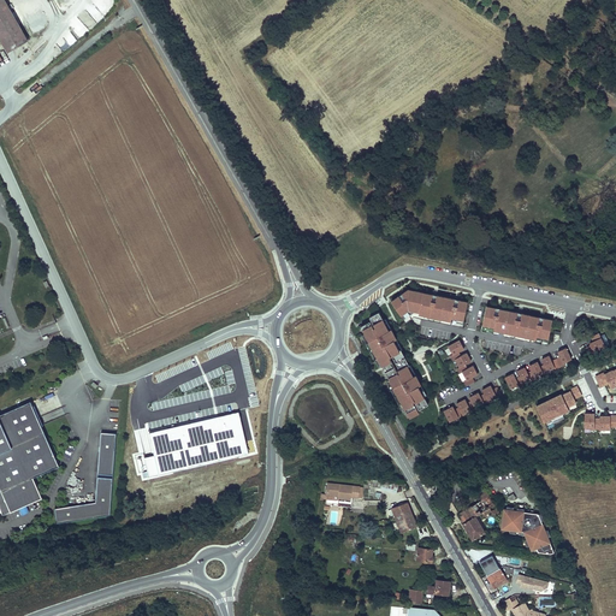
[(3,0),(0,0),(0,41),(6,53),(28,41),(3,0)]
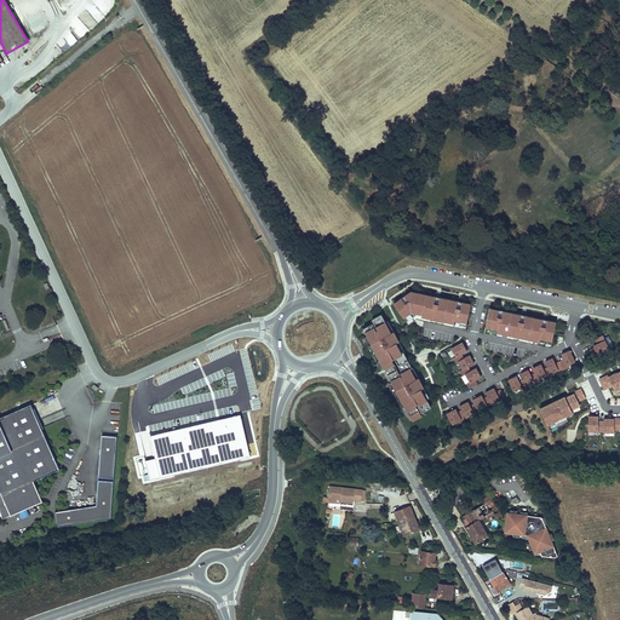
[(413,291),(395,303),(411,325),(418,317),(466,328),(472,303),(413,291)]
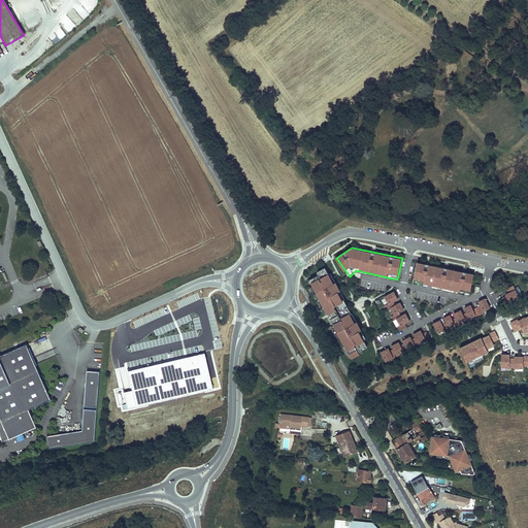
[(475,274),(419,262),(415,283),(471,295),(475,274)]
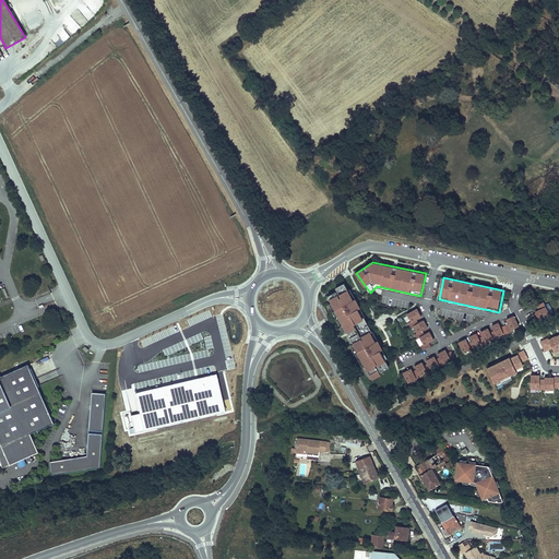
[(335,293),(329,296),(333,302),(347,331),(348,333),(353,341),(370,372),(373,380),(382,375),(377,366),(378,365),(381,371),(390,367),(387,359),(381,351),(383,349),(379,341),(377,342),(371,332),(366,322),(367,321),(365,317),(364,318),(359,309),(361,307),(356,298),(354,299),(348,290),(345,283),(335,288),(340,298),(339,298),(335,293)]
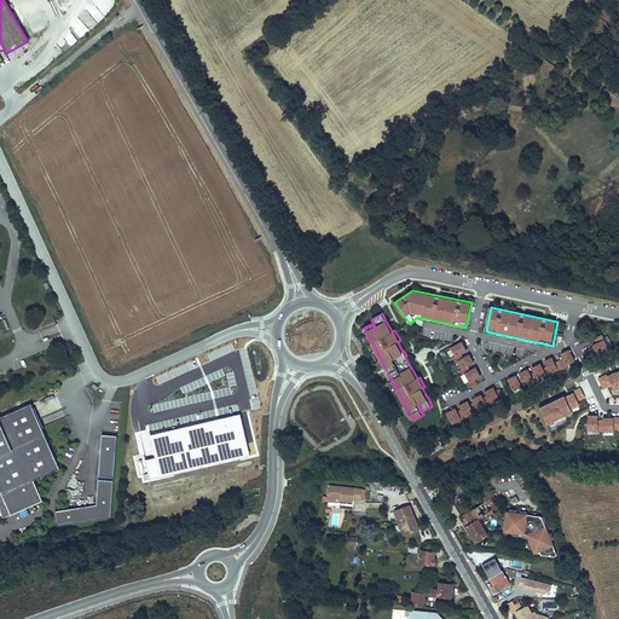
[(385,366),(369,335),(365,337),(382,369),(385,366)]
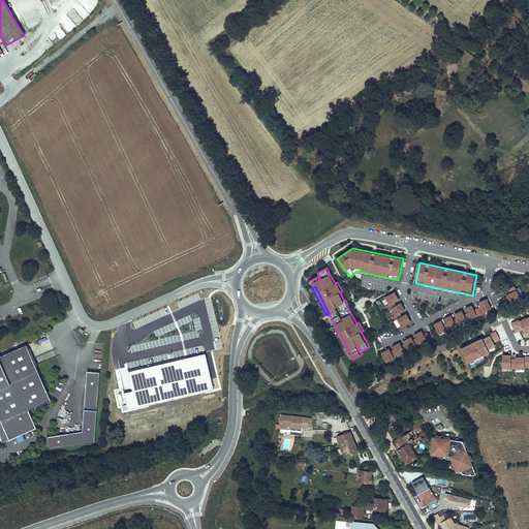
[(522,298),(517,286),(509,289),(511,293),(508,294),(509,297),(504,299),(507,305),(522,298)]
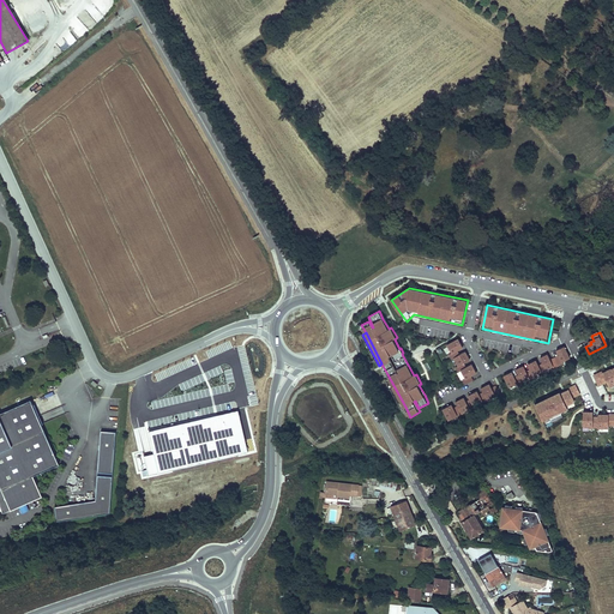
[(458,350),(464,347),(459,338),(449,345),(453,353),(450,354),(452,359),(456,357),(461,355),(458,350)]
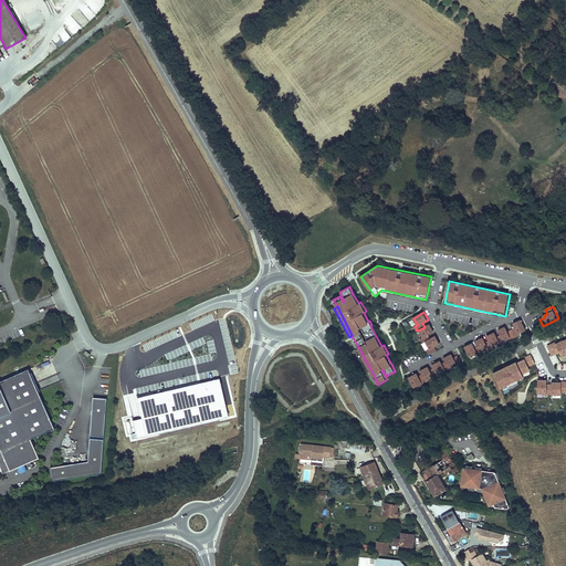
[(527,329),(522,320),(515,323),(517,327),(513,329),(516,337),(521,335),(521,333),(527,329)]
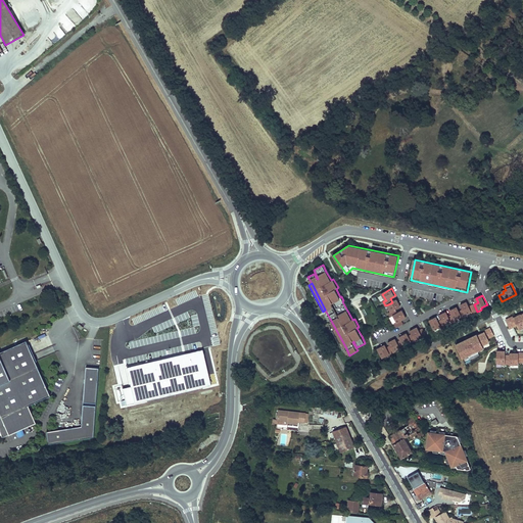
[(396,310),(401,306),(397,299),(392,302),(388,304),(391,312),(389,313),(391,317),(393,316),(398,313),(396,310)]
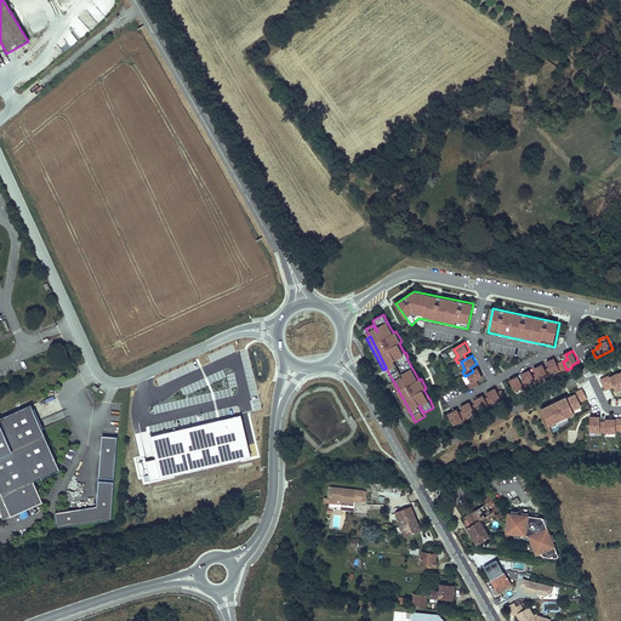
[(567,370),(563,362),(558,364),(556,358),(548,363),(551,368),(554,374),(562,370),(562,372),(567,370)]
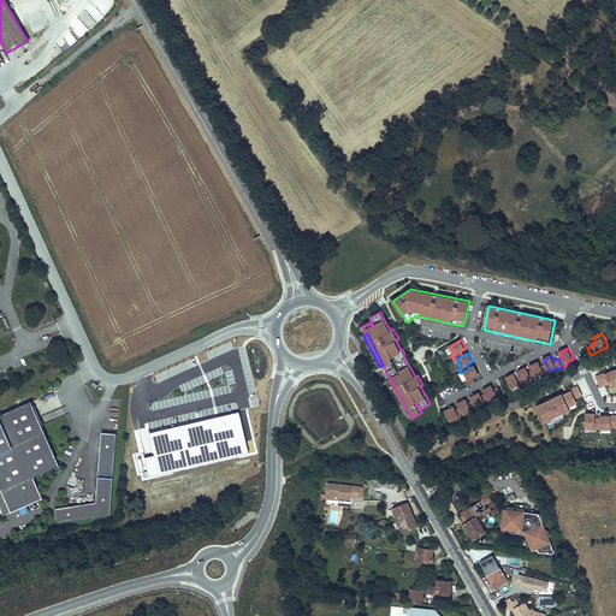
[(551,373),(550,371),(546,365),(542,367),(539,361),(532,365),(534,371),(538,377),(545,373),(545,375),(551,373)]
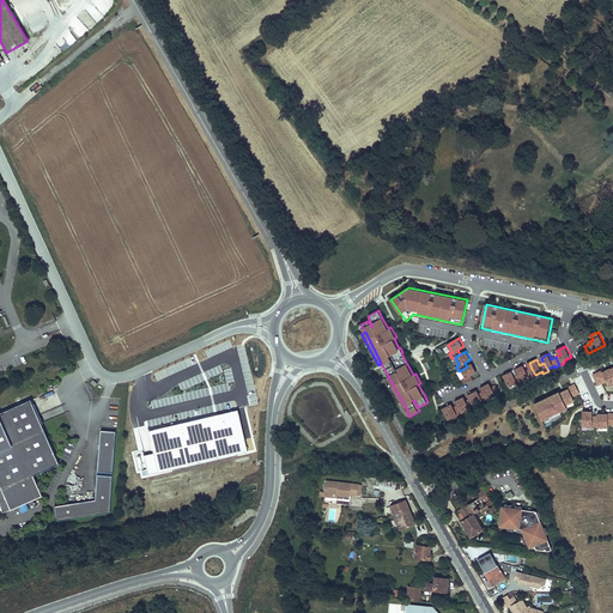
[(472,375),(478,372),(473,364),(467,366),(461,370),(466,377),(463,380),(466,384),(474,380),(472,375)]
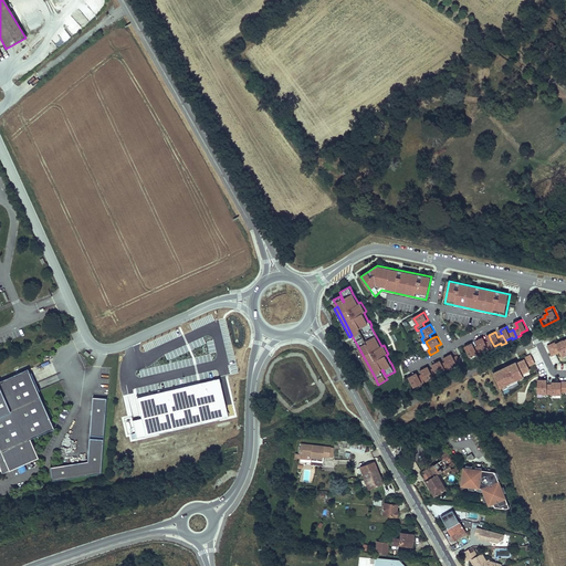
[(478,341),(480,346),(482,352),(489,348),(490,350),(494,348),(494,346),(491,341),(486,343),(484,337),(478,341)]
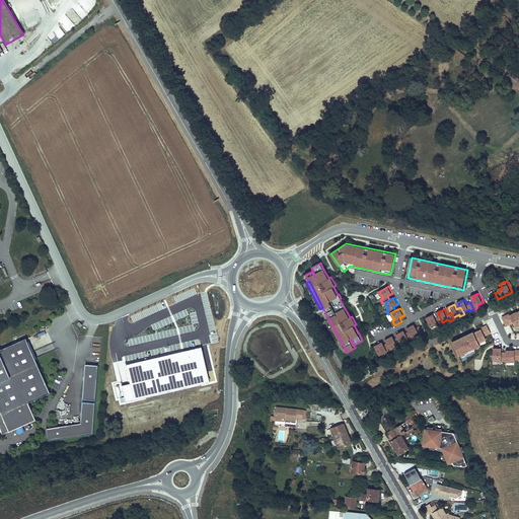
[(442,322),(440,317),(436,319),(434,314),(428,317),(432,327),(439,324),(439,325),(443,323),(442,322)]
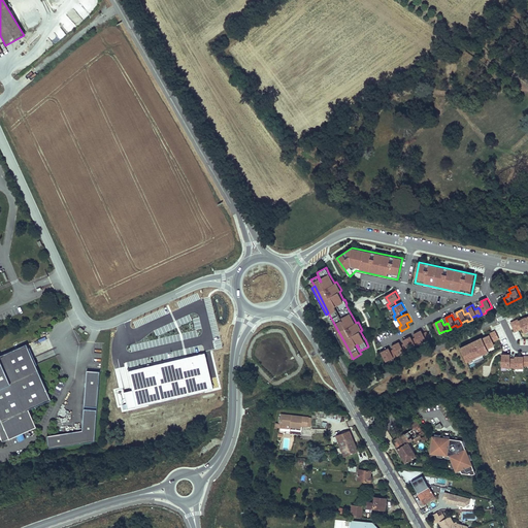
[(516,323),(509,325),(513,334),(520,331),(522,335),(527,332),(527,330),(524,321),(517,324),(516,323)]
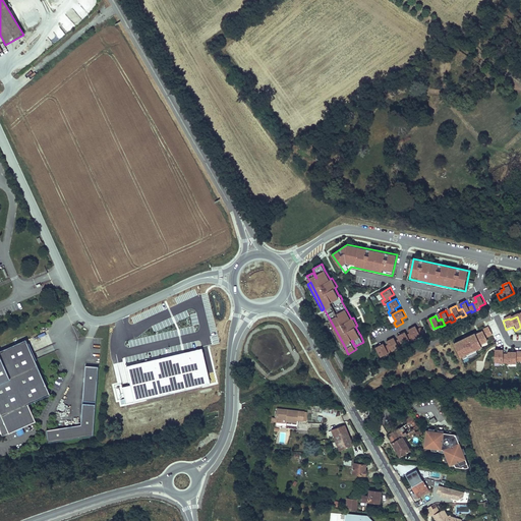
[(345,347),(329,317),(327,320),(342,349),(345,347)]
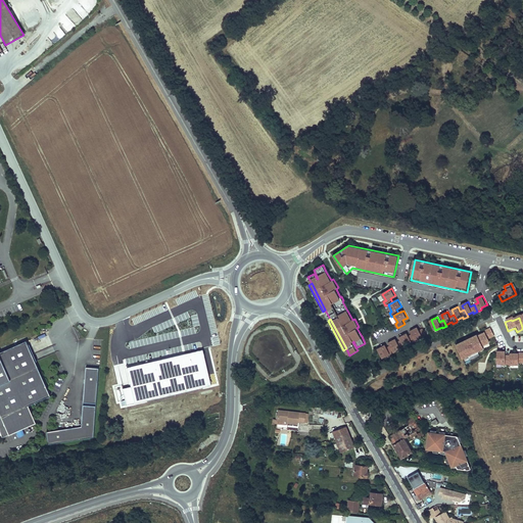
[(428,335),(424,329),(420,331),(418,327),(411,331),(413,334),(410,336),(408,333),(400,337),(402,340),(398,342),(396,339),(389,342),(391,346),(387,348),(385,344),(378,348),(383,359),(390,354),(390,355),(395,352),(394,352),(401,348),(401,349),(406,347),(406,346),(413,343),(417,341),(417,340),(423,337),(424,337),(428,335)]
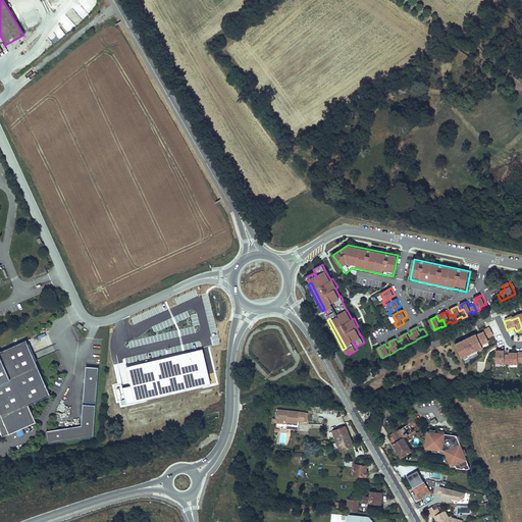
[(488,329),(482,332),(485,340),(492,337),(488,329)]
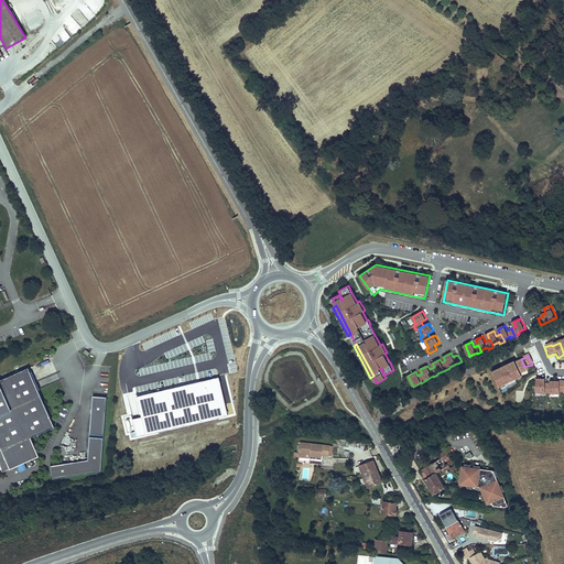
[(521,359),(513,364),(519,375),(527,371),(524,367),(521,359)]
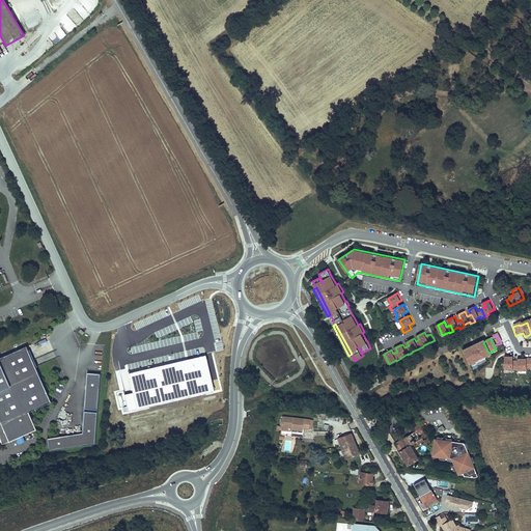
[(482,340),(462,351),(468,366),(490,356),(488,353),(483,342),(482,340)]
